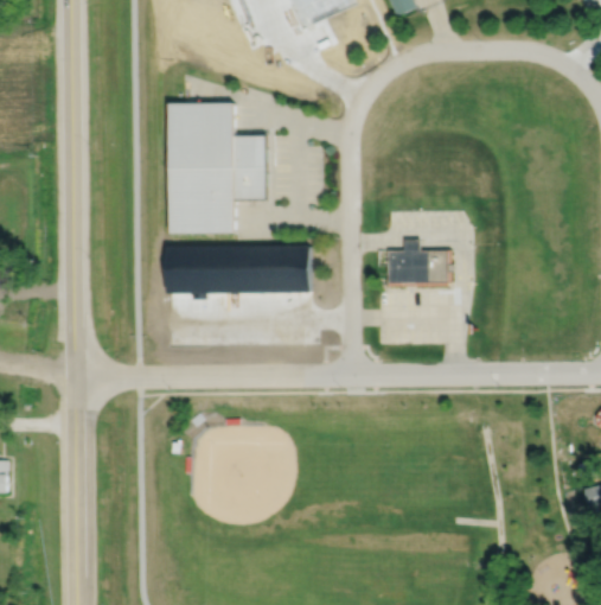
[(387,0),(409,0),(413,6),(411,7),(394,16),(387,0)]
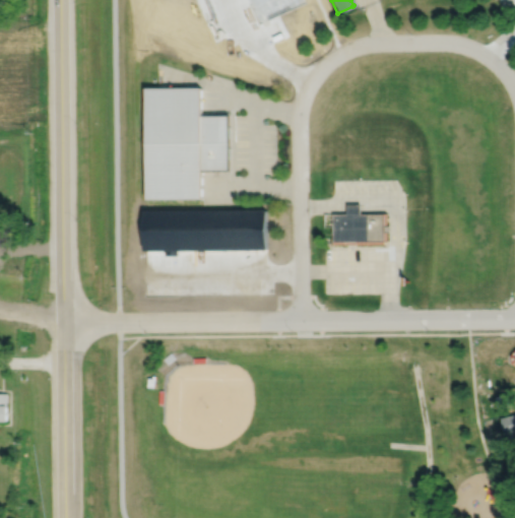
[(227,143),(227,116),(199,116),(199,87),(143,88),(144,144),(227,143)]
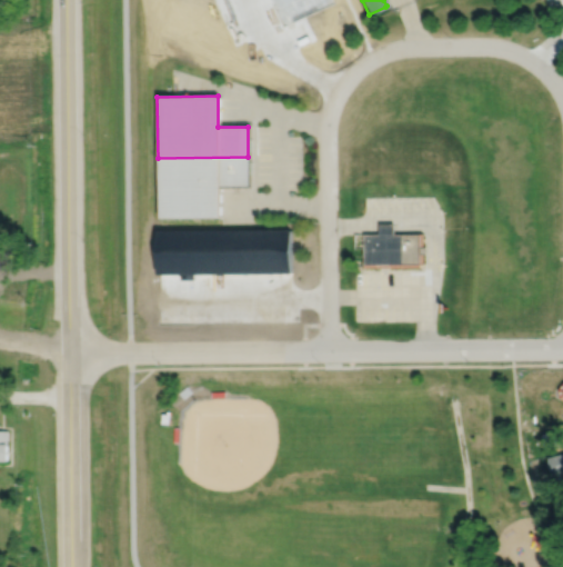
[(158,158),(158,219),(219,218),(218,187),(249,187),(248,157),(158,158)]
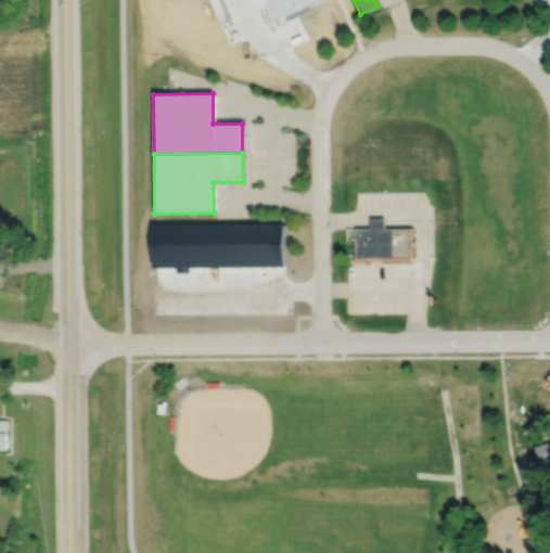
[(352,230),(352,261),(407,261),(407,259),(410,259),(410,249),(407,249),(407,242),(410,242),(409,229),(381,229),(381,219),(367,219),(367,230),(352,230)]
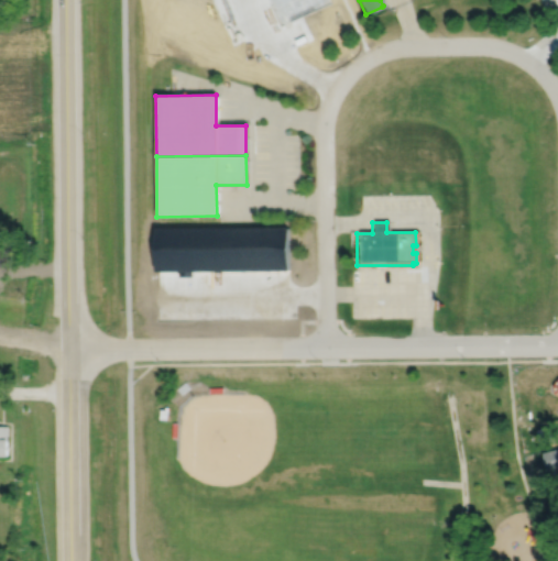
[(532,431),(535,444),(547,441),(545,429),(532,431)]
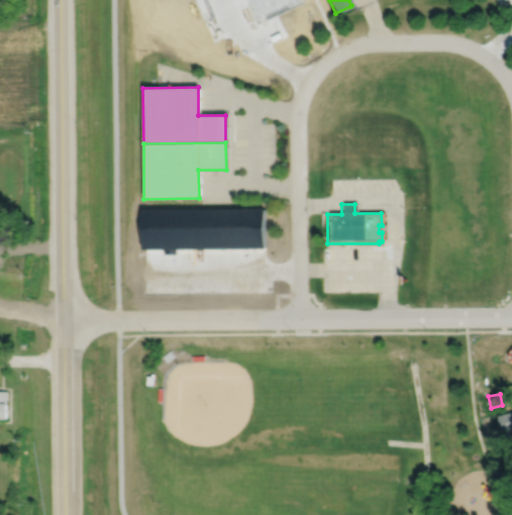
[(511,412),(494,417),(499,435),(511,431),(511,412)]
